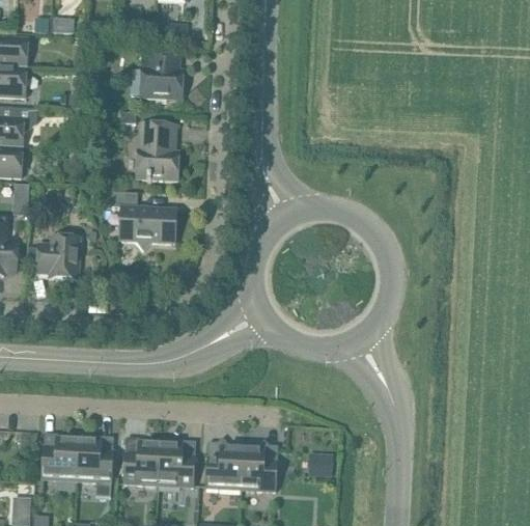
[(35,18),(34,30),(49,31),(49,19),(35,18)]
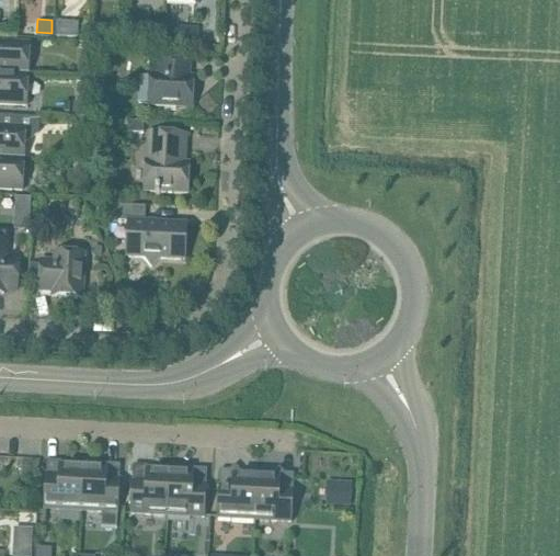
[(56,20),(55,34),(76,35),(77,21),(56,20)]
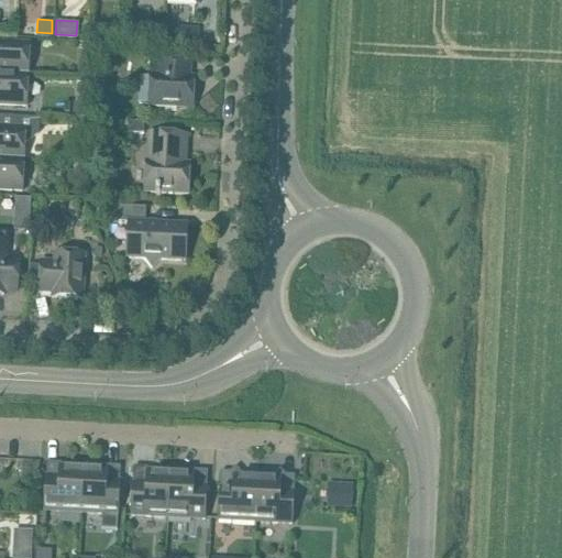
[(111,24),(111,35),(123,35),(124,25),(111,24)]
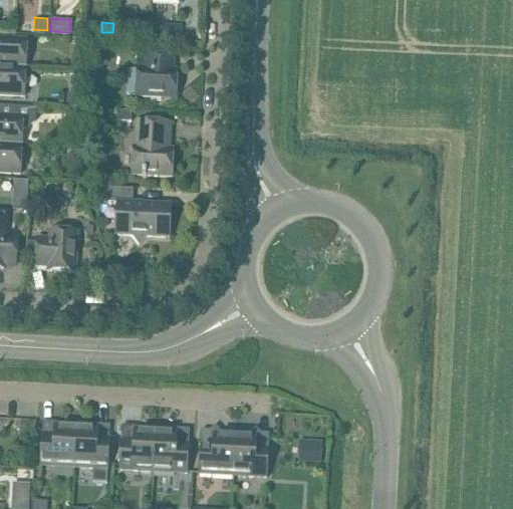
[(123,22),(123,33),(126,33),(149,35),(149,23),(127,22),(123,22)]
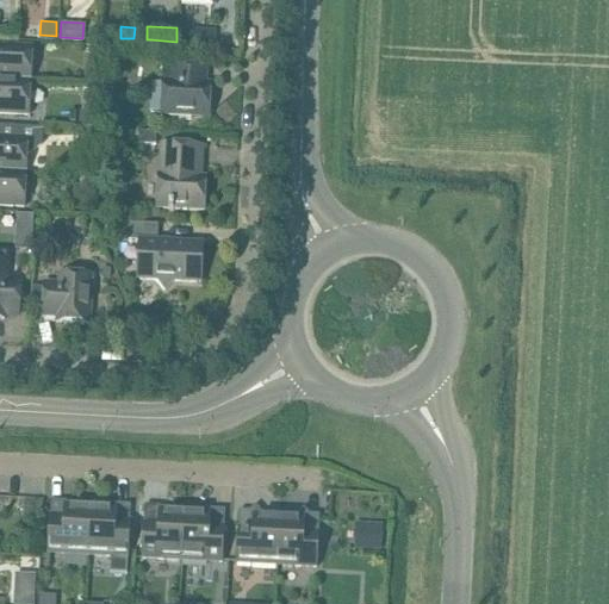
[(180,42),(200,43),(202,27),(180,26),(180,42)]
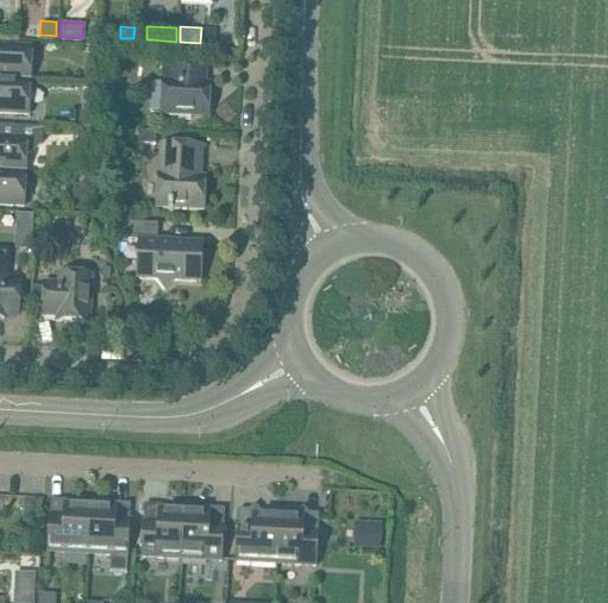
[(0,41),(0,75),(30,77),(32,43),(0,41)]
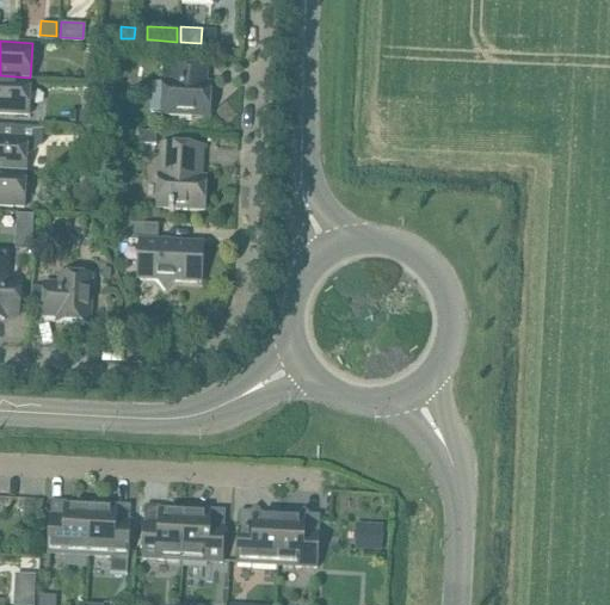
[(162,109),(162,111),(209,113),(211,80),(207,80),(208,66),(173,63),(165,63),(164,80),(162,109)]
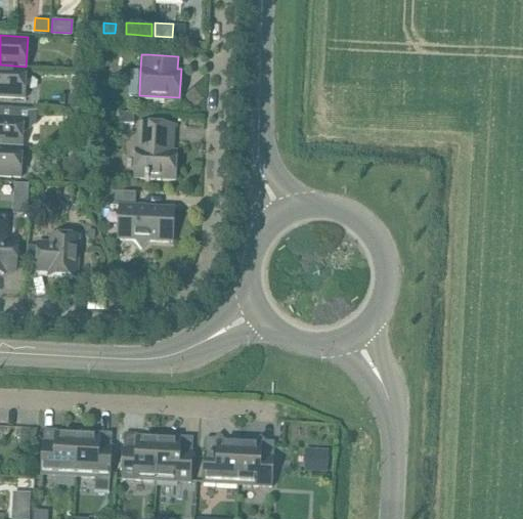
[(83,56),(73,56),(73,66),(83,66),(83,56)]
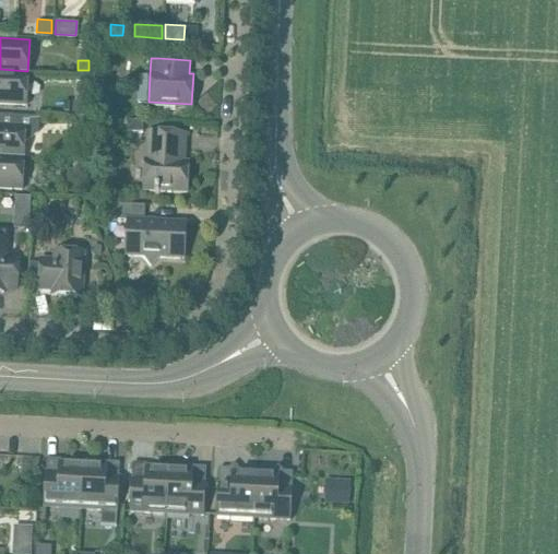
[(0,101),(26,102),(27,71),(0,69),(0,101)]
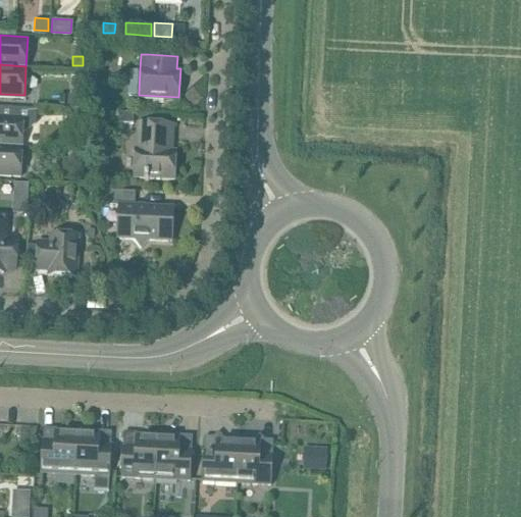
[(68,92),(68,105),(81,106),(82,92),(68,92)]
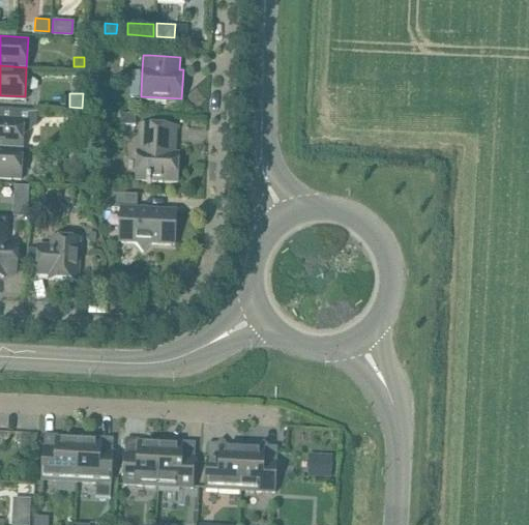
[(86,96),(86,109),(99,109),(99,96),(86,96)]
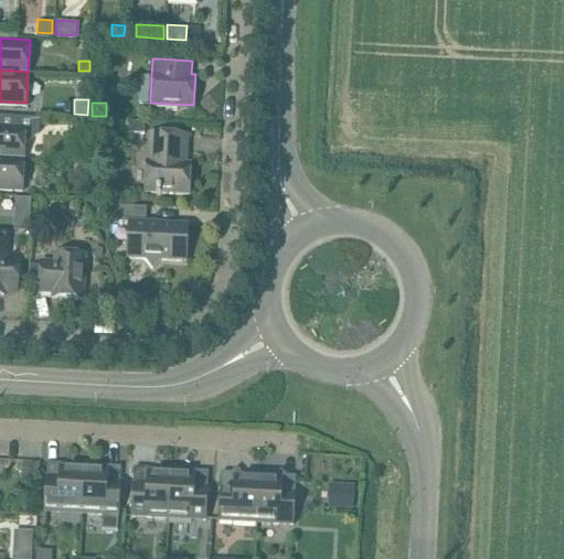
[(0,156),(24,157),(24,140),(40,130),(40,126),(40,116),(0,114),(0,156)]
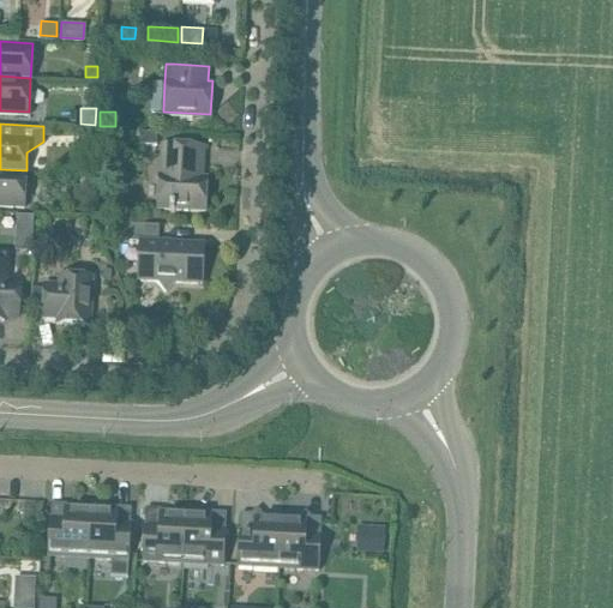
[(158,130),(140,130),(140,142),(157,143),(158,130)]
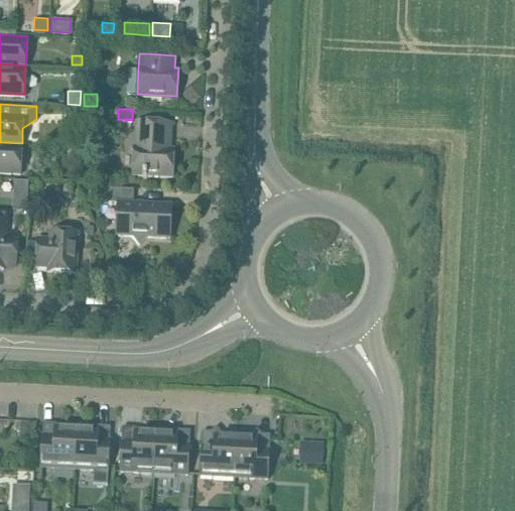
[(170,146),(171,121),(136,119),(135,144),(134,144),(133,172),(172,175),(174,147),(170,146)]
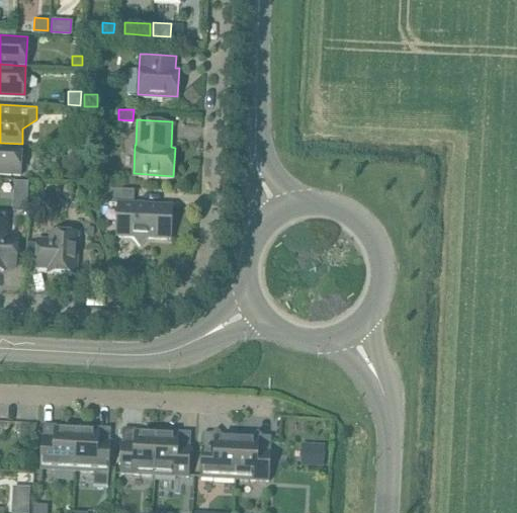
[(0,143),(0,171),(20,173),(22,144),(0,143)]
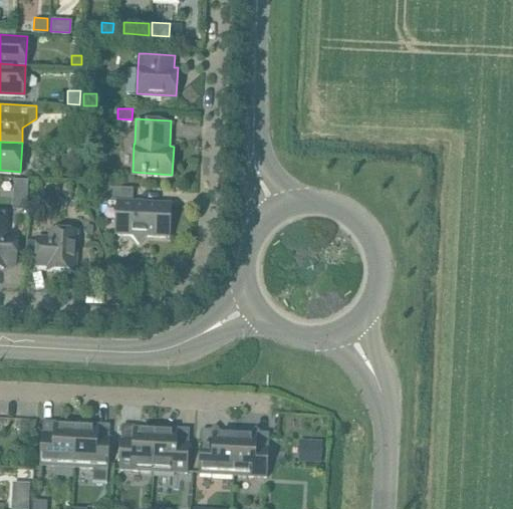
[(14,178),(13,188),(28,189),(29,179),(14,178)]
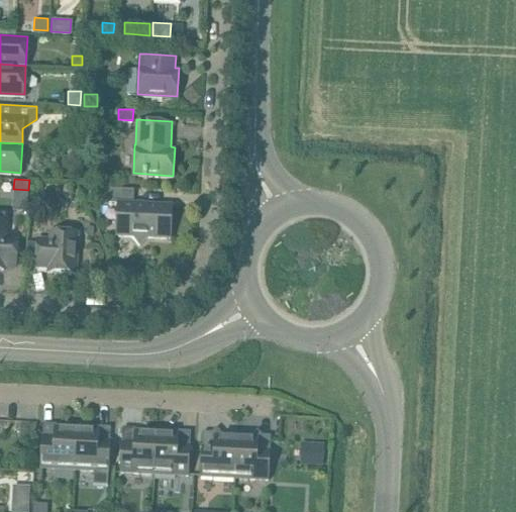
[(146,235),(171,236),(173,203),(142,202),(136,201),(136,202),(132,201),(133,189),(111,188),(110,200),(118,200),(117,234),(133,235),(140,241),(146,235)]
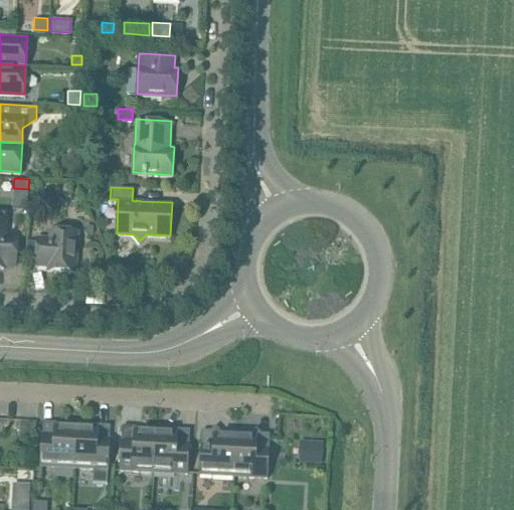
[(5,234),(6,226),(6,207),(0,206),(0,266),(4,267),(4,263),(16,264),(17,234),(5,234)]
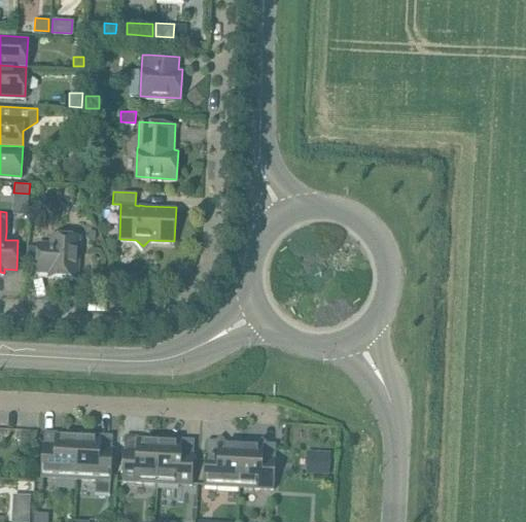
[(28,244),(27,262),(38,262),(37,271),(49,271),(49,275),(77,276),(80,236),(50,234),(50,242),(39,241),(39,245),(28,244)]
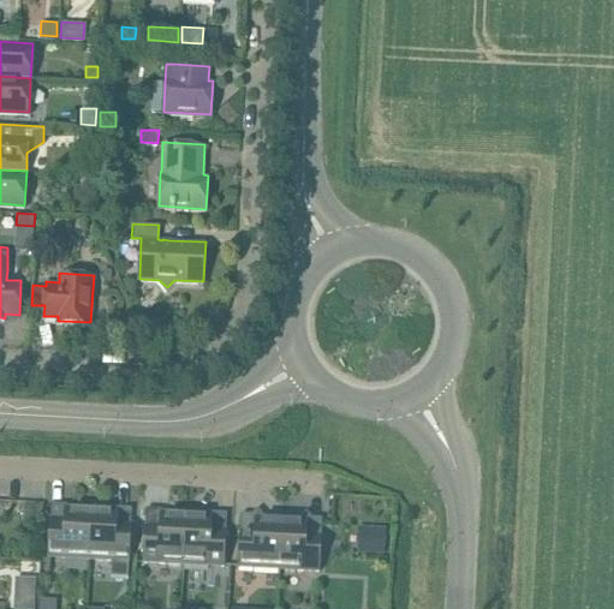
[(43,517),(43,501),(24,500),(23,515),(43,517)]
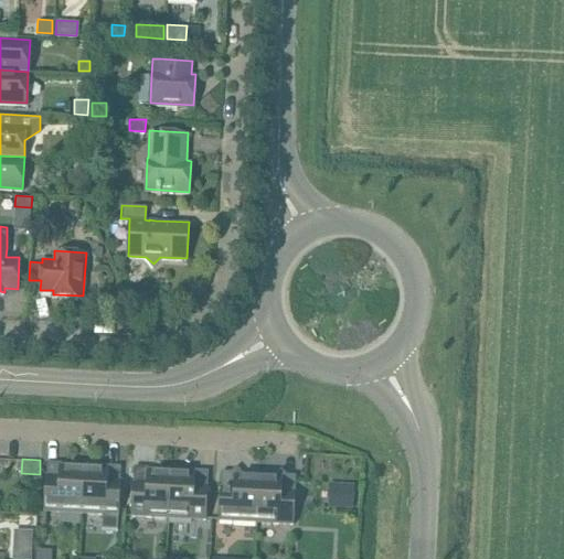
[(57,509),(82,511),(84,464),(61,462),(61,461),(49,460),(45,506),(59,507),(57,509)]
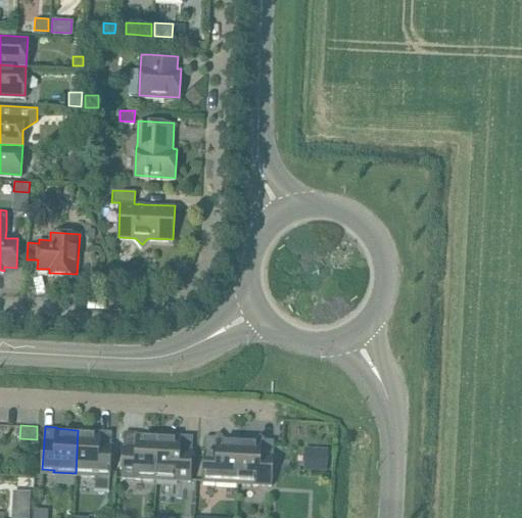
[(78,430),(76,473),(94,475),(93,488),(108,489),(111,430),(99,429),(99,431),(78,430)]
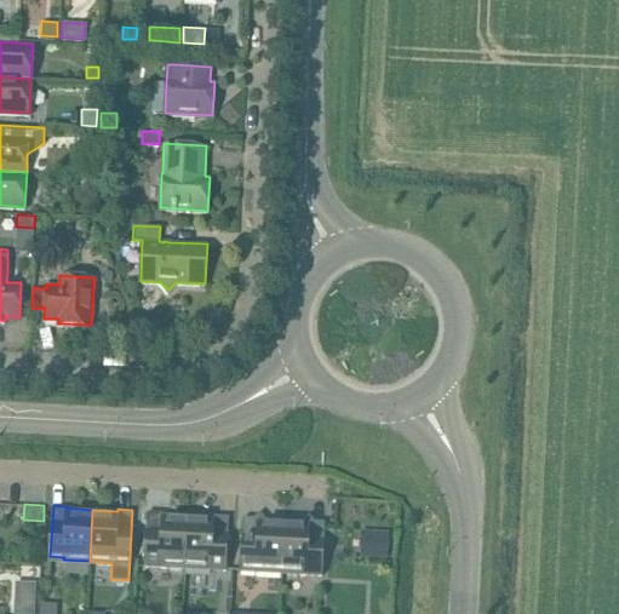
[(145,564),(185,567),(188,515),(162,514),(162,511),(149,511),(148,527),(147,527),(145,564)]
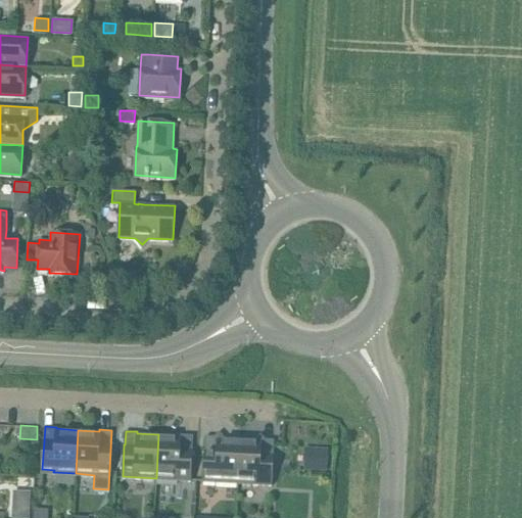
[(158,434),(156,478),(190,479),(192,449),(191,449),(192,434),(180,434),(180,435),(158,434)]
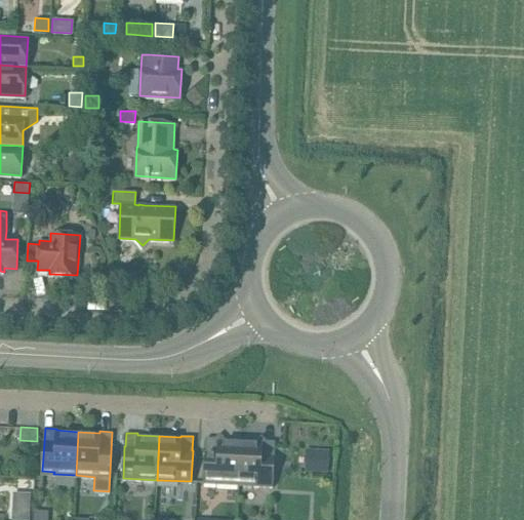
[(216,483),(238,484),(240,440),(218,439),(219,438),(207,437),(205,480),(216,480),(216,483)]
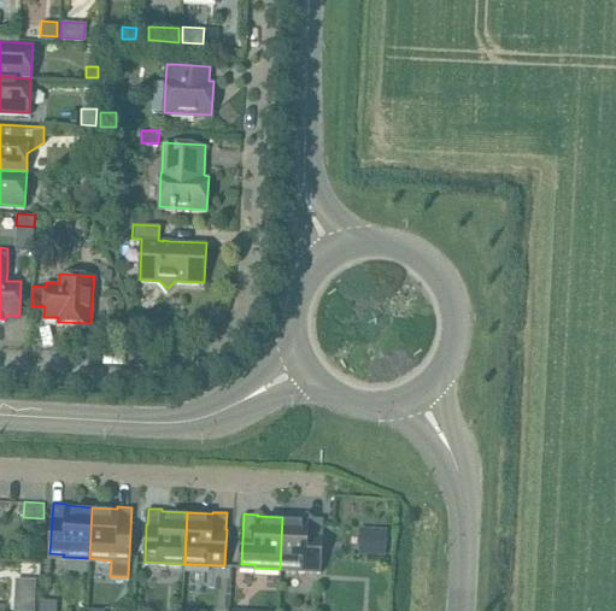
[(282,517),(280,569),(320,571),(322,534),(321,534),(322,517),(308,517),(308,518),(282,517)]
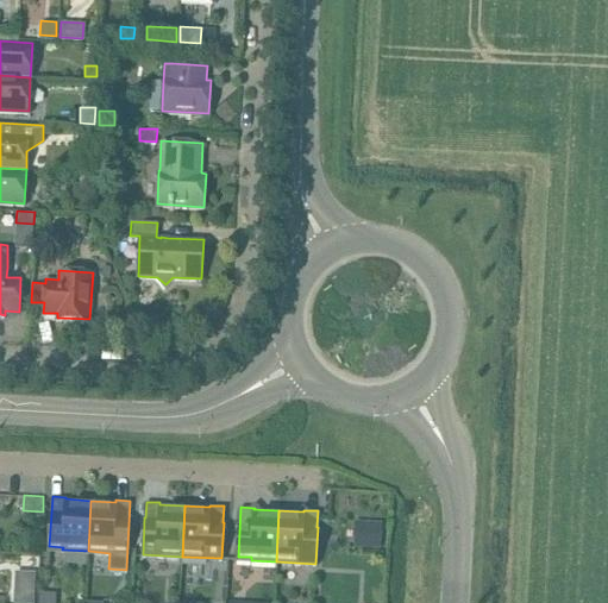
[(355,519),(353,545),(381,546),(382,520),(355,519)]
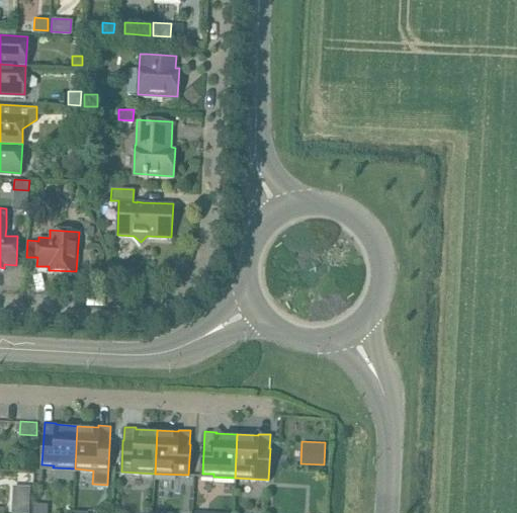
[(33,502),(32,512),(48,512),(48,503),(33,502)]
